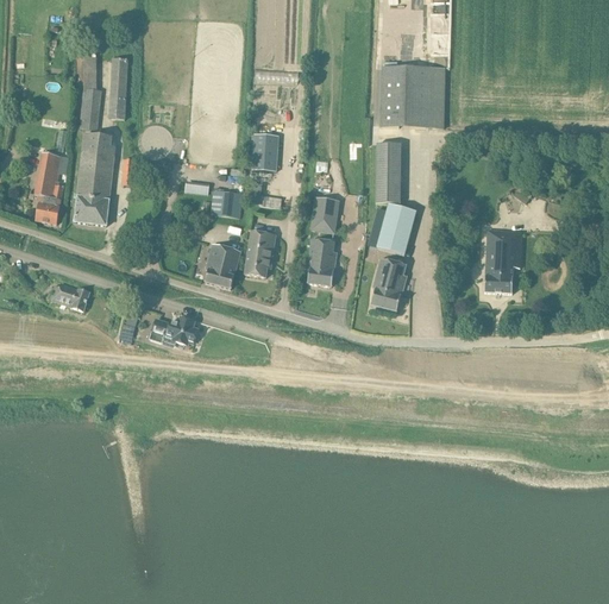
[(124,119),(127,58),(112,57),(108,118),(124,119)]
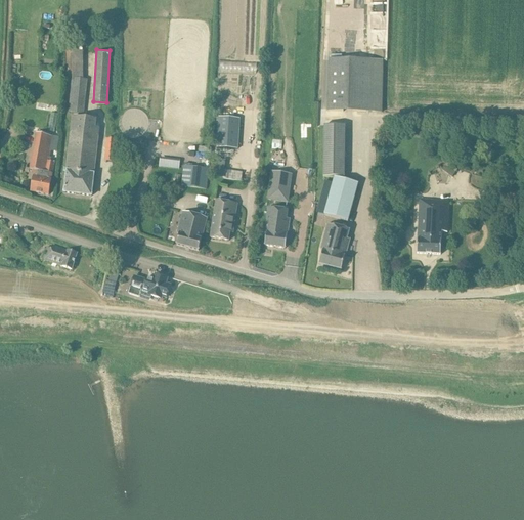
[(329,56),(328,109),(382,110),(383,57),(329,56)]
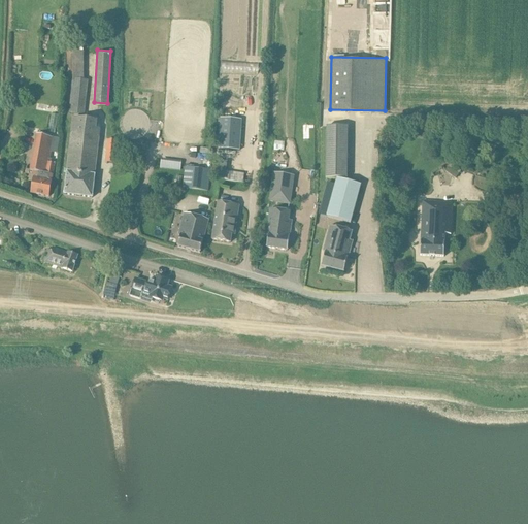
[(72,70),(72,75),(69,110),(85,112),(88,77),(84,76),(84,70),(72,70)]
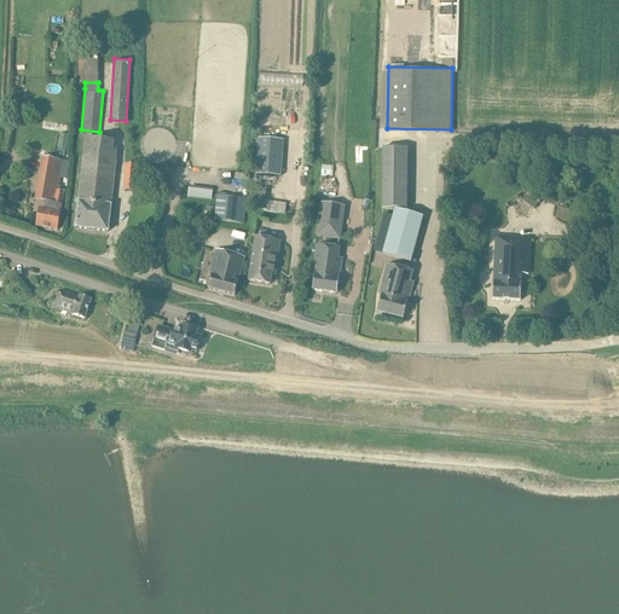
[(255,171),(281,173),(283,137),(259,134),(255,171)]
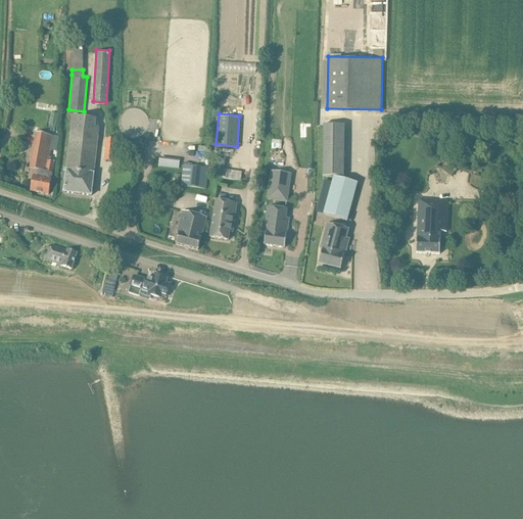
[(73,114),(63,189),(91,192),(99,125),(95,125),(96,116),(73,114)]
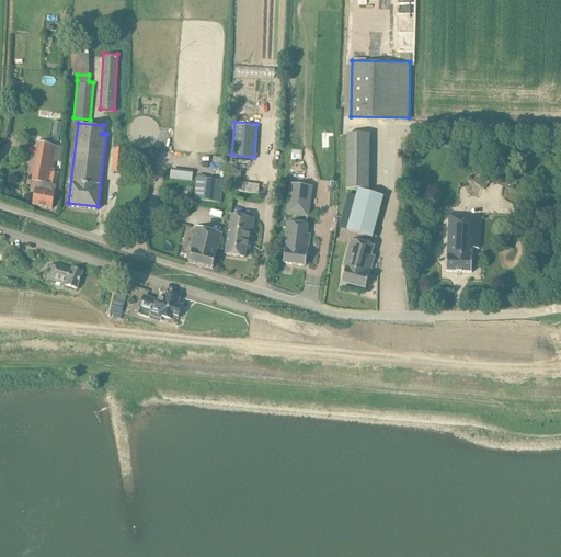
[(374,185),(376,131),(348,129),(346,185),(374,185)]
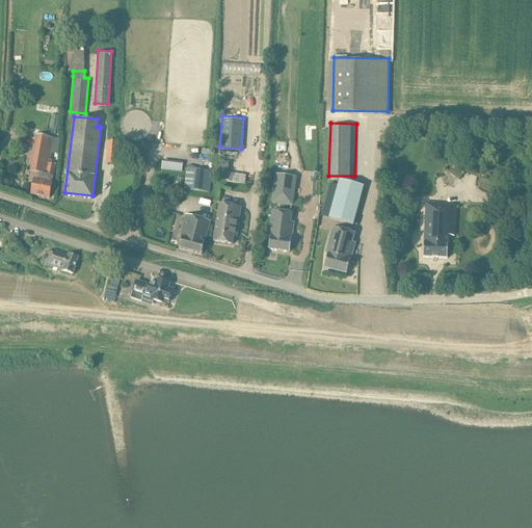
[(35,169),(31,191),(50,194),(55,161),(51,160),(52,158),(50,157),(53,135),(36,132),(30,168),(35,169)]
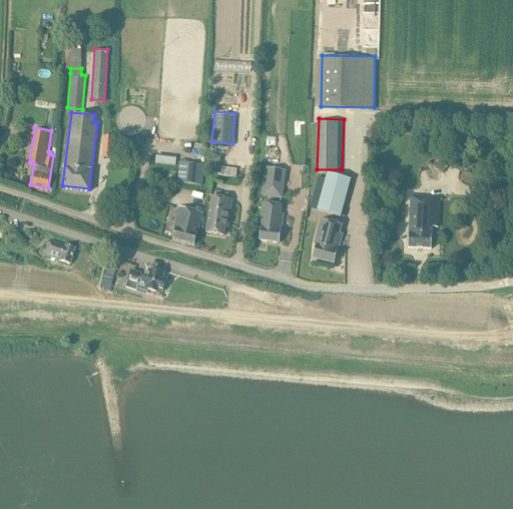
[(102,155),(108,156),(112,156),(114,134),(104,133),(102,155)]
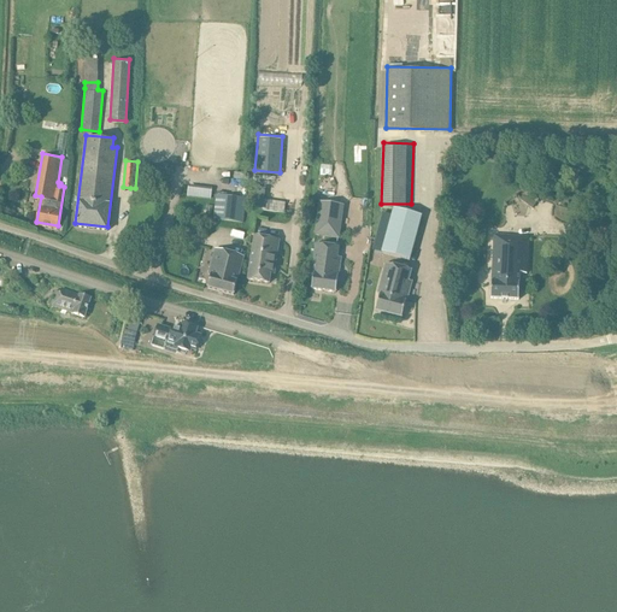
[(254,183),(252,198),(251,204),(264,206),(266,186),(254,183)]
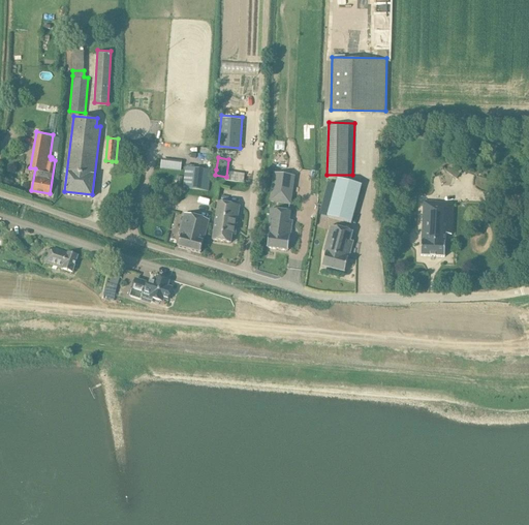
[(183,185),(190,186),(209,188),(211,167),(185,164),(183,185)]
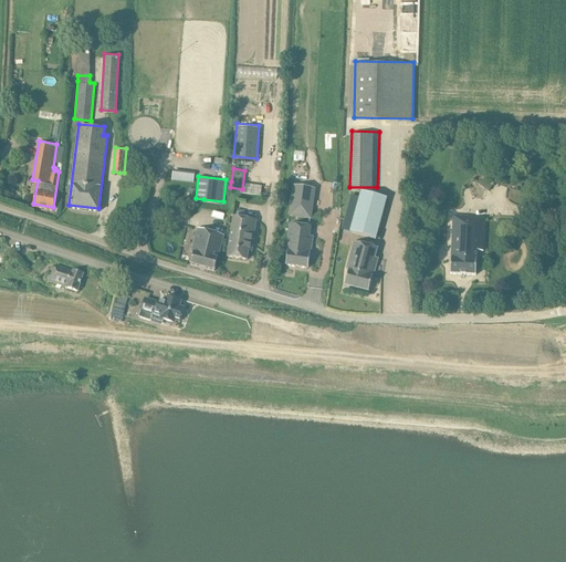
[(300,214),(311,215),(312,208),(314,186),(293,184),(289,211),(300,214)]
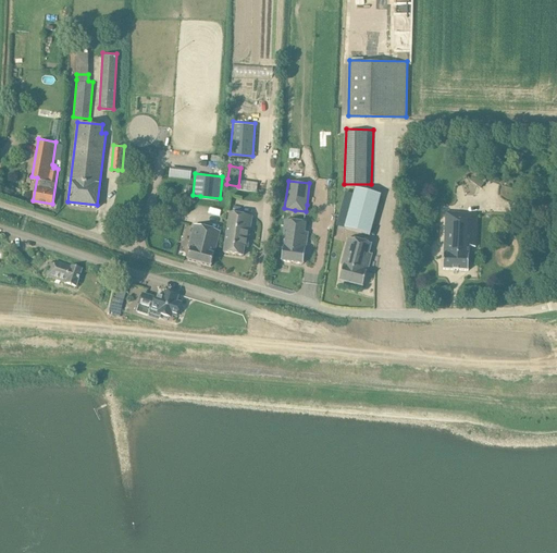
[(369,188),(357,186),(355,185),(353,194),(346,192),(342,209),(348,211),(345,224),(370,232),(381,192),(369,188)]
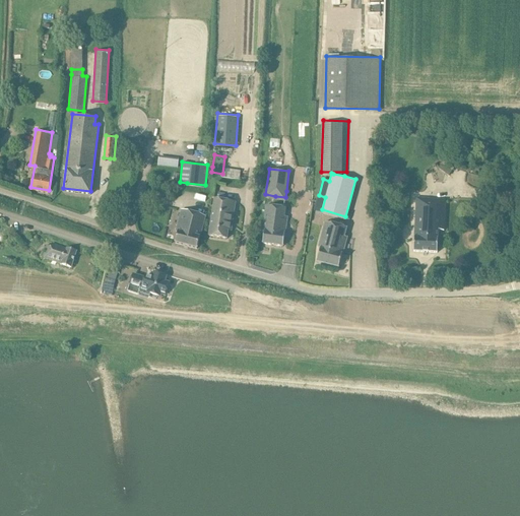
[(414,234),(413,249),(438,250),(439,228),(444,228),(445,200),(443,199),(429,198),(429,195),(416,195),(414,234)]
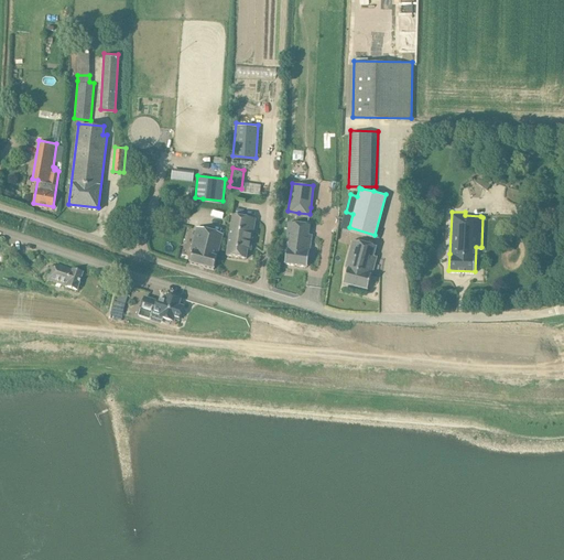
[(232,214),(227,252),(246,256),(247,247),(251,247),(256,217),(232,214)]
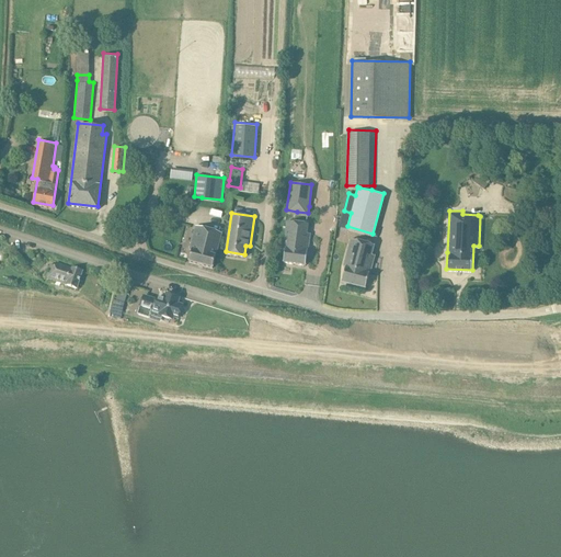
[(308,222),(287,218),(283,246),(285,247),(284,259),(306,262),(310,231),(307,230),(308,222)]
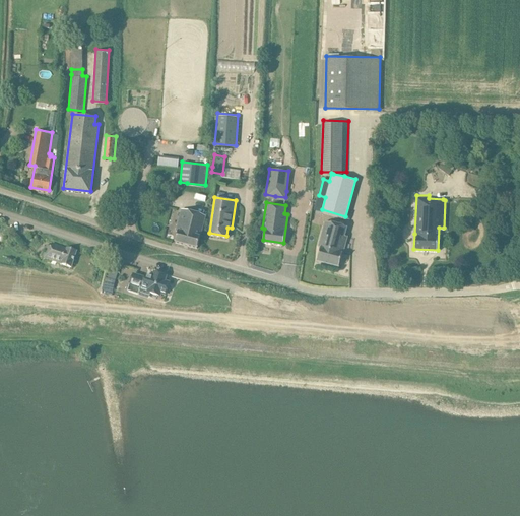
[(178,229),(175,240),(197,246),(206,213),(182,207),(176,229),(178,229)]
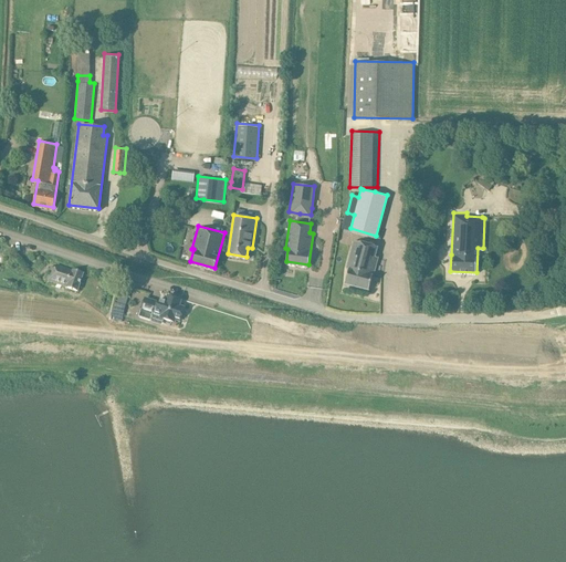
[(374,246),(354,240),(346,266),(349,267),(345,282),(368,289),(373,272),(373,273),(378,255),(375,255),(377,246),(374,246)]
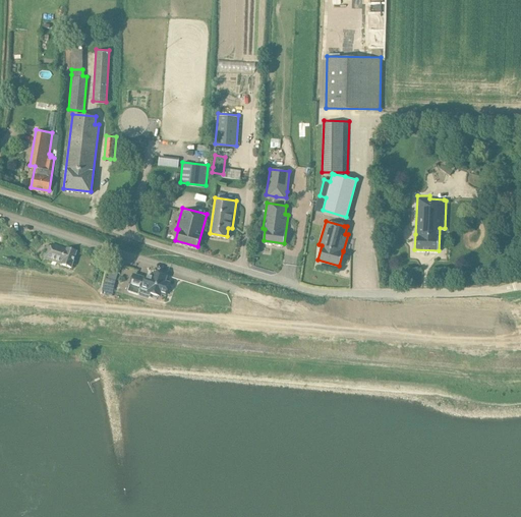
[(71,265),(76,248),(52,240),(51,243),(47,242),(43,255),(71,265)]
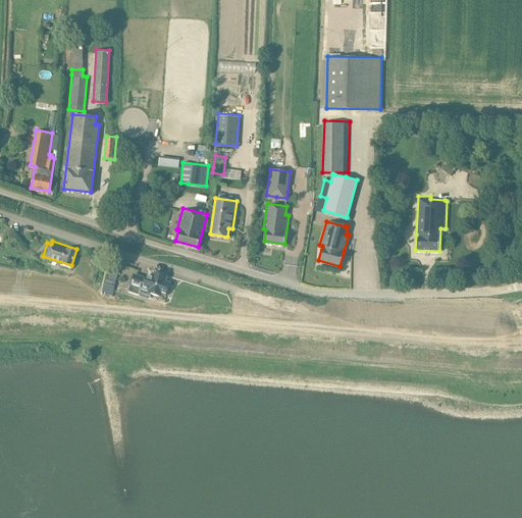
[(111,265),(108,276),(115,279),(119,267),(111,265)]
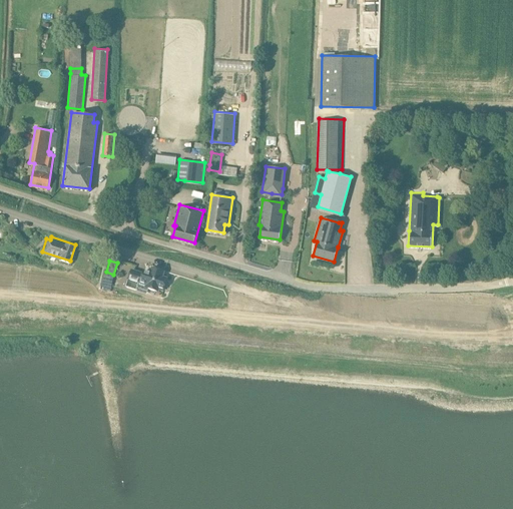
[(126,285),(136,288),(138,283),(148,286),(158,289),(158,287),(163,288),(167,277),(162,275),(164,271),(151,267),(149,271),(143,269),(143,272),(131,268),(127,280),(126,285)]
